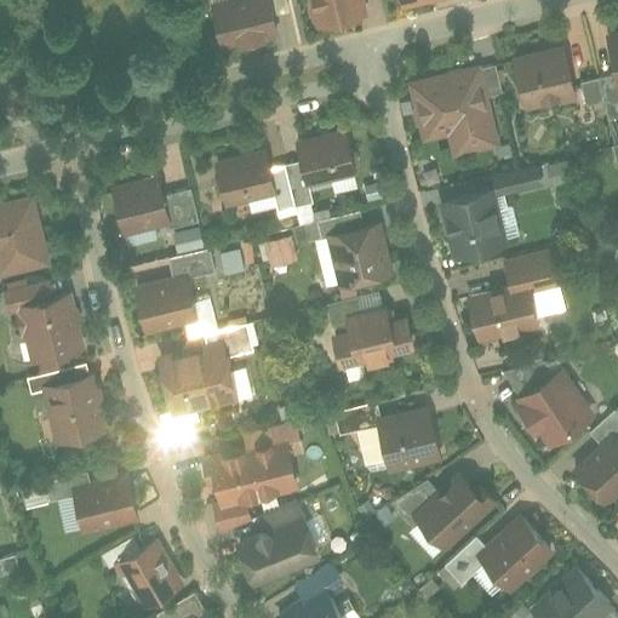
[(279,35),(269,0),(224,0),(212,3),(223,49),(238,45),(238,50),(265,43),(264,39),(279,35)]
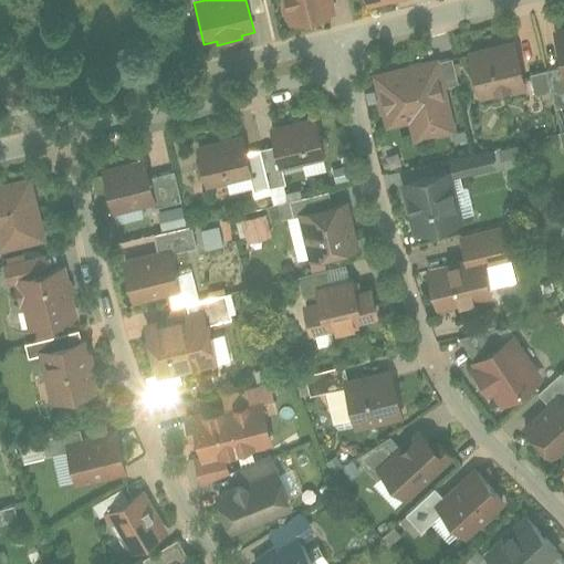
[(332,0),(279,0),(286,29),(336,17),(332,0)]
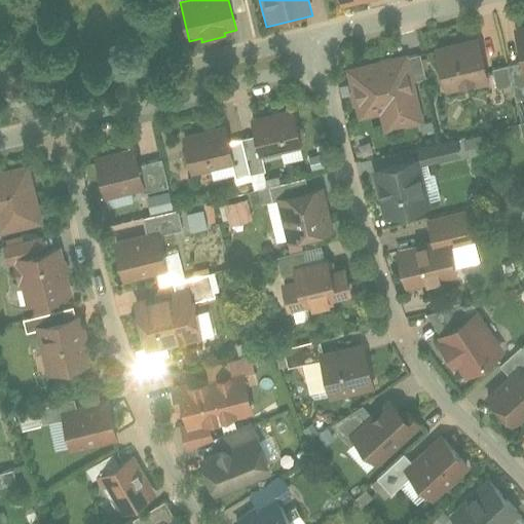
[(338,0),(340,9),(378,0),(338,0)]
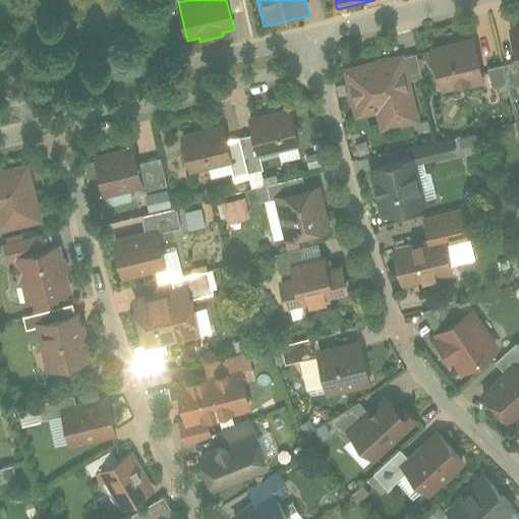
[(518,27),(509,31),(518,73),(518,27)]
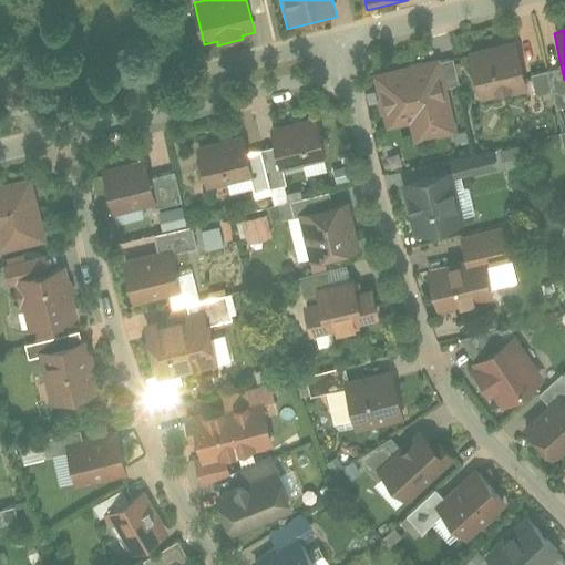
[(526,89),(515,41),(471,51),(482,100),(526,89)]
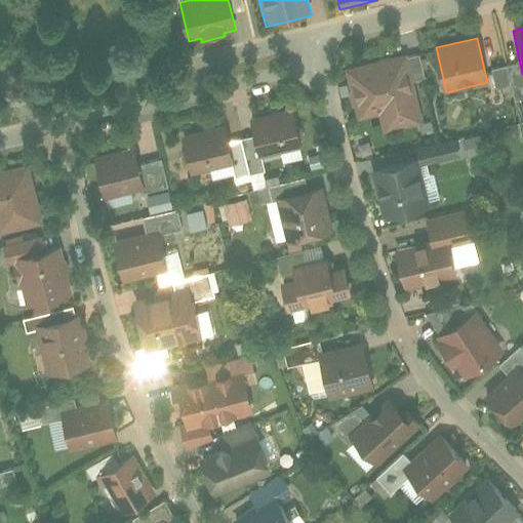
[(385,133),(424,125),(409,55),(369,64),(371,72),(347,77),(357,122),(380,117),(385,133)]
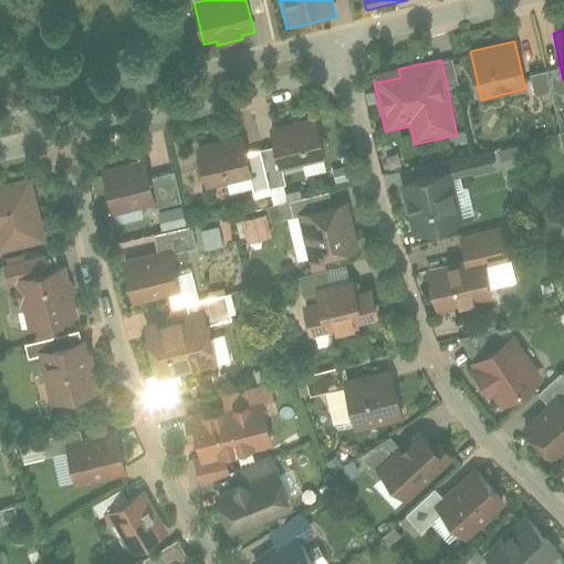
[(275,173),(329,159),(319,117),(265,131),(275,173)]
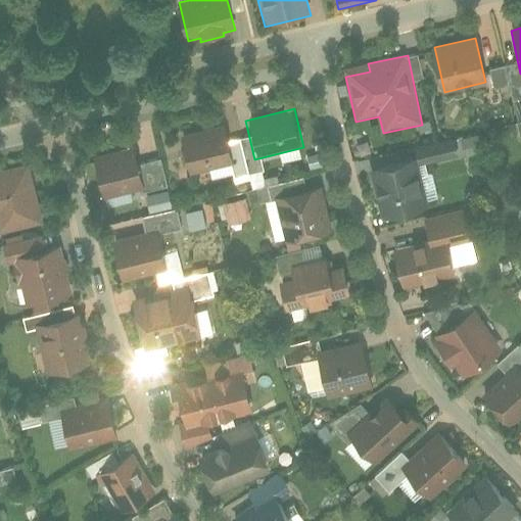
[(188,175),(234,163),(225,124),(179,135),(188,175)]
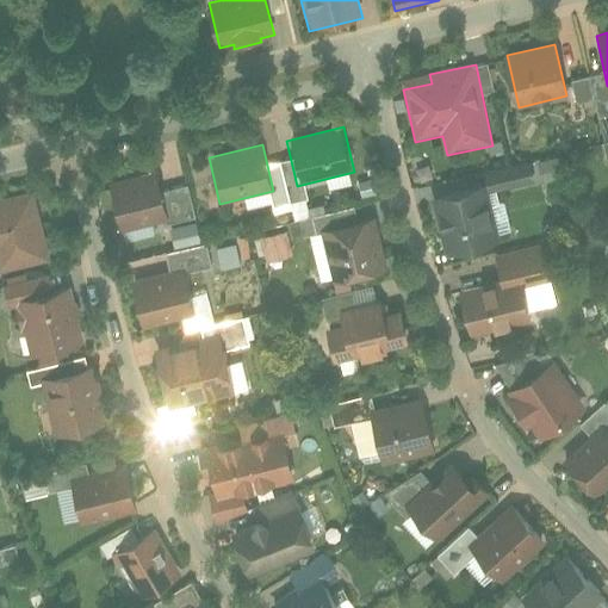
[(544,184),(565,180),(562,159),(540,162),(544,184)]
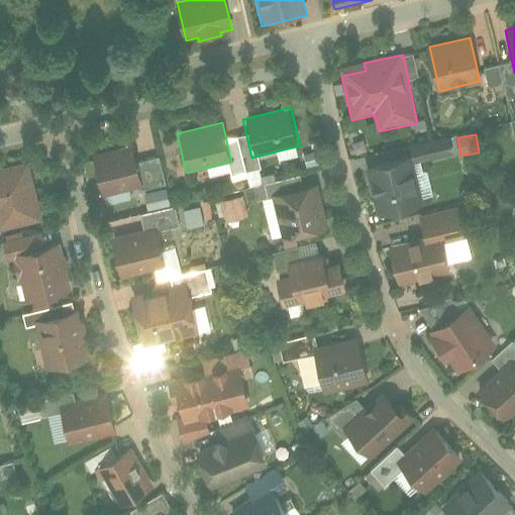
[(141,188),(130,145),(92,156),(102,198),(141,188)]
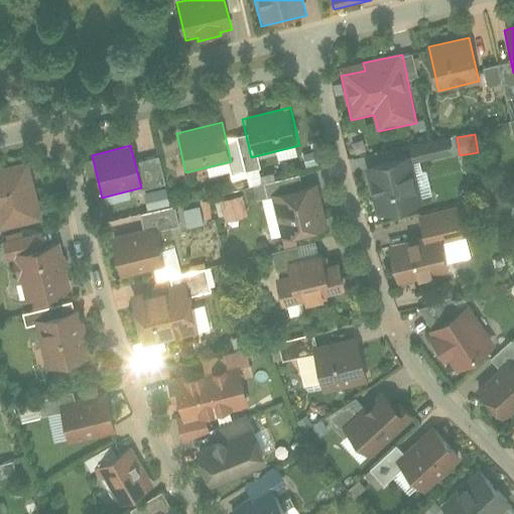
[(412,158),(365,168),(376,218),(422,208),(412,158)]
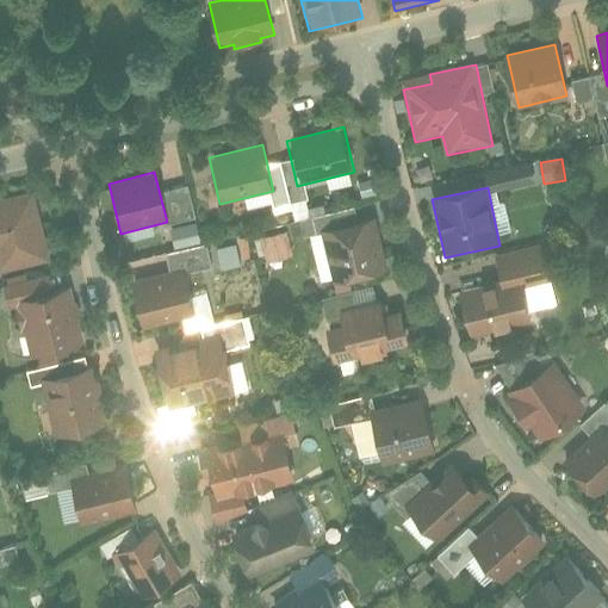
[(54,261),(33,191),(0,199),(0,267),(2,275),(54,261)]
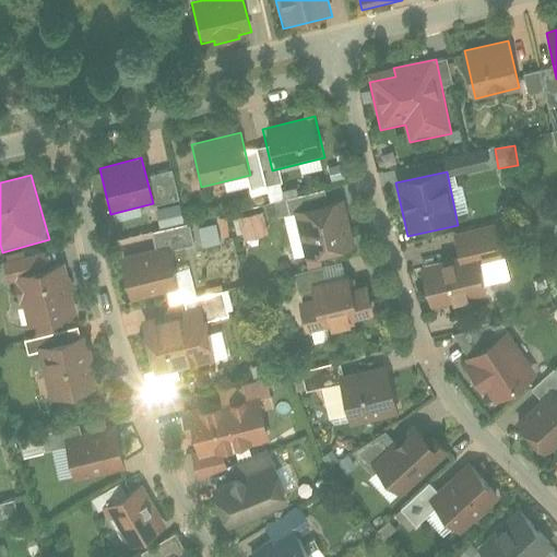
[(462,188),(452,190),(458,214),(467,212),(462,188)]
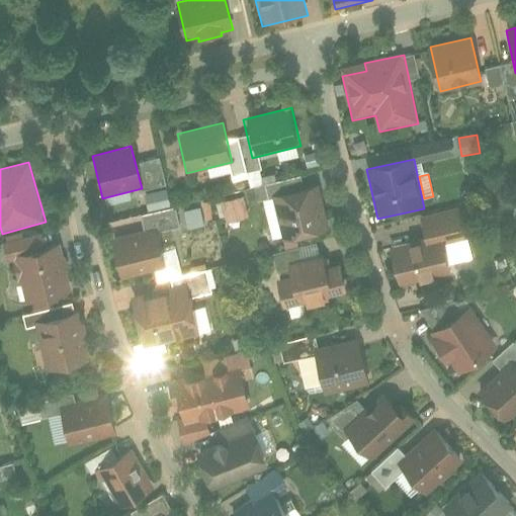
[(318,186),(271,197),(282,244),(329,233),(318,186)]
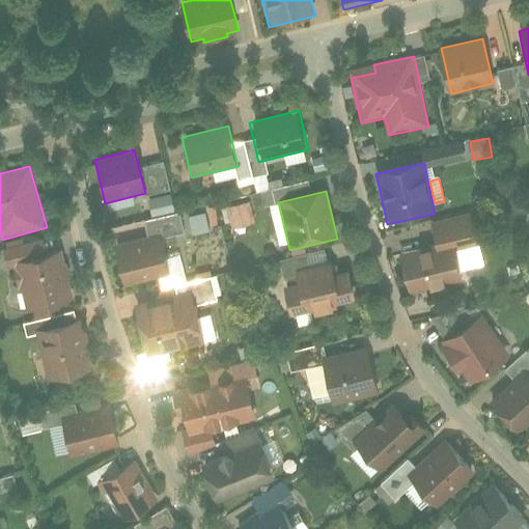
[(148,199),(150,216),(174,213),(172,196),(148,199)]
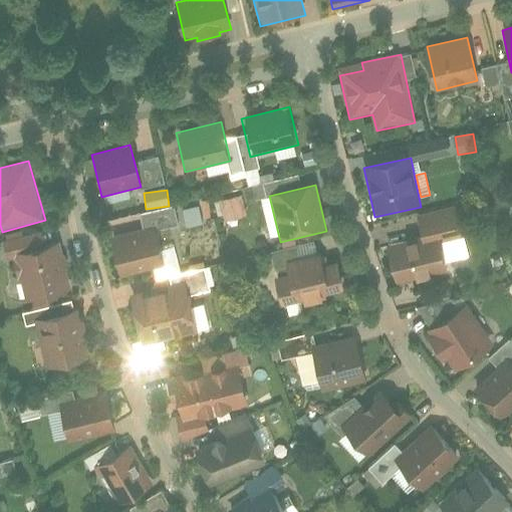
[(248,217),(241,195),(218,202),(225,224),(248,217)]
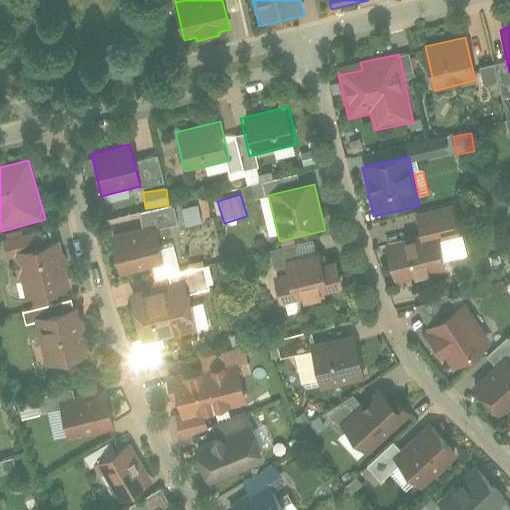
[(183,209),(186,227),(203,225),(200,206),(183,209)]
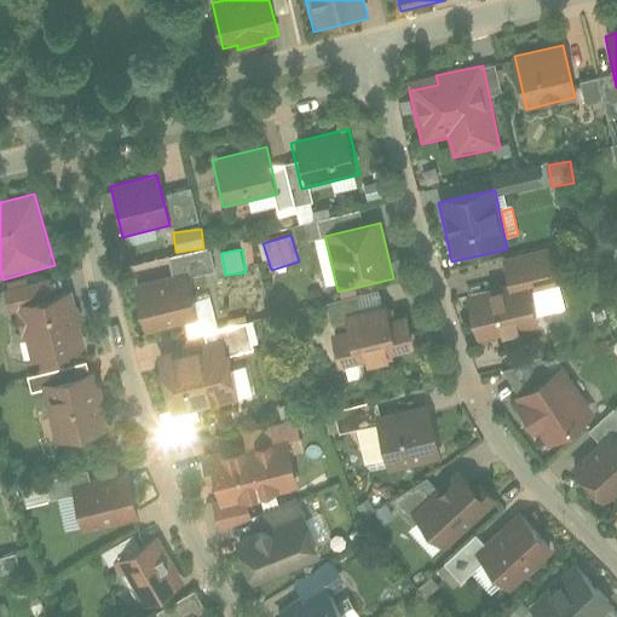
[(186,272),(133,286),(145,334),(200,321),(186,272)]
